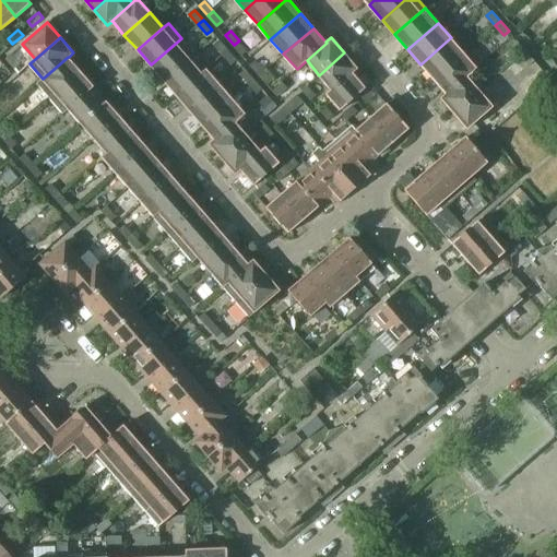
[(451,37),(421,64),(434,79),(464,52),(451,37)]
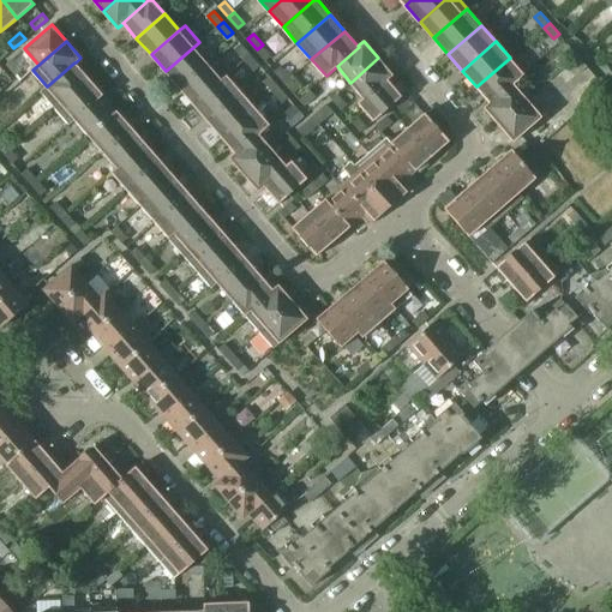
[(199,42),(166,71),(179,88),(214,59),(199,42)]
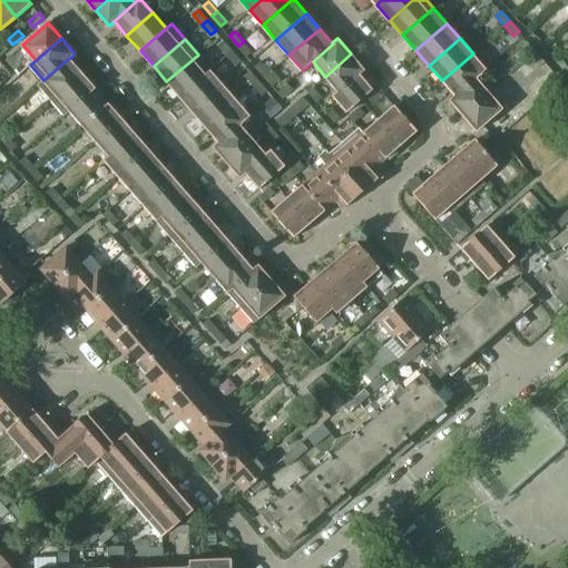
[(219,45),(227,55),(233,50),(225,40),(219,45)]
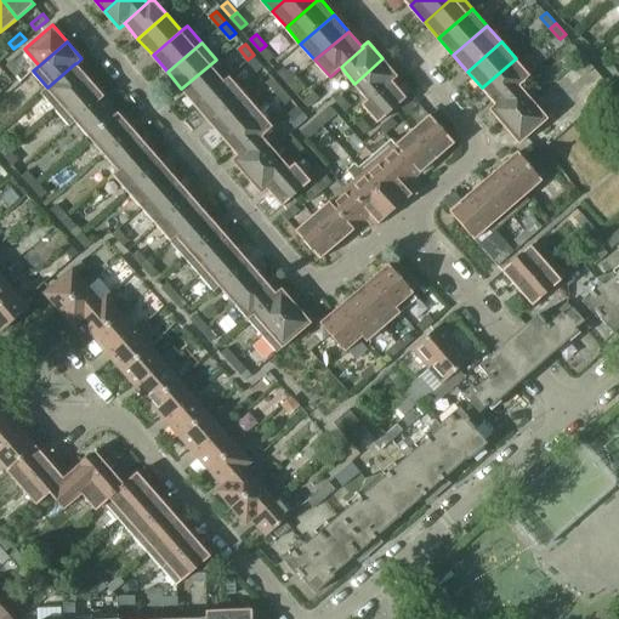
[(276,56),(266,45),(260,50),(270,61),(276,56)]
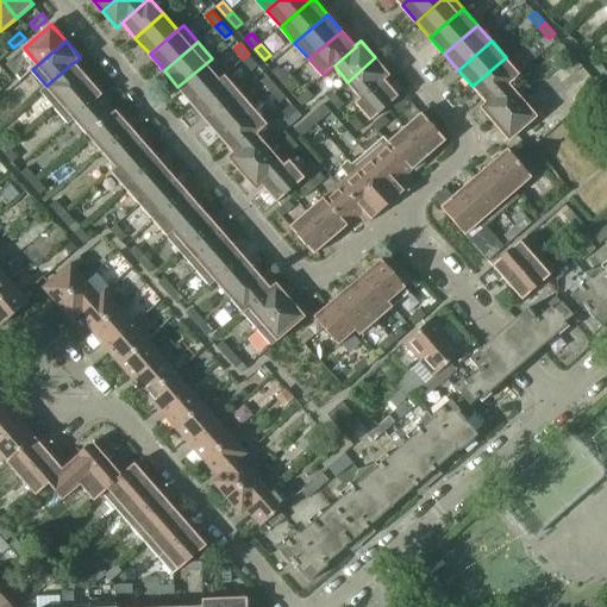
[(558,49),(568,60),(574,55),(564,44),(558,49)]
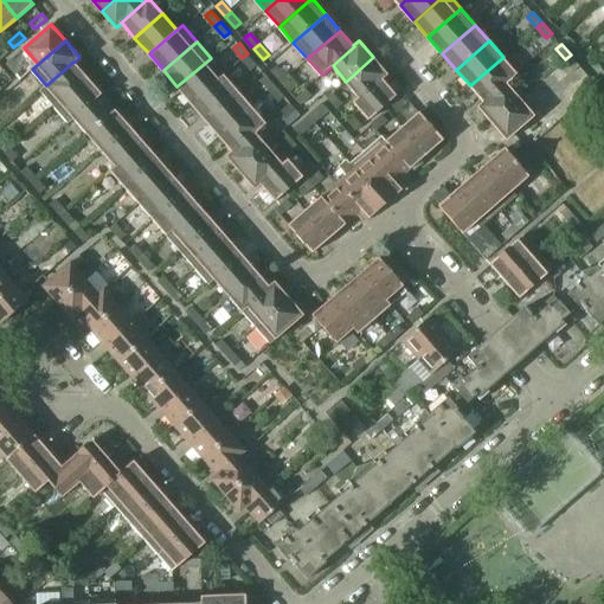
[(248,53),(242,58),(252,70),(258,64),(248,53)]
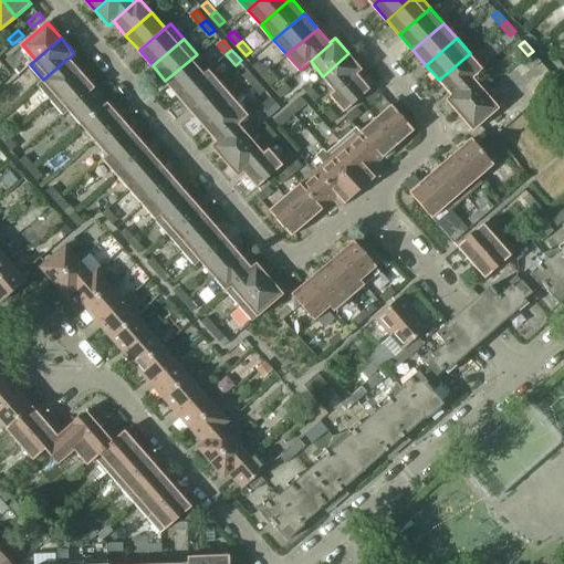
[(542,61),(533,51),(528,55),(536,65),(542,61)]
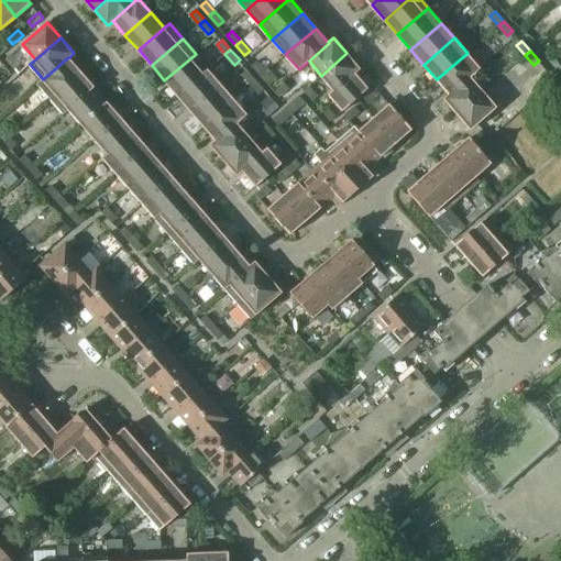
[(321,76),(334,90),(355,73),(360,68),(347,53),(321,76)]
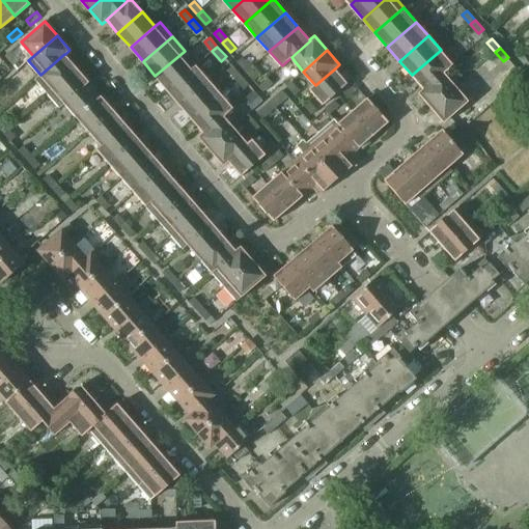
[(441,50),(412,75),(423,88),(448,67),(448,68),(453,64),(441,50)]
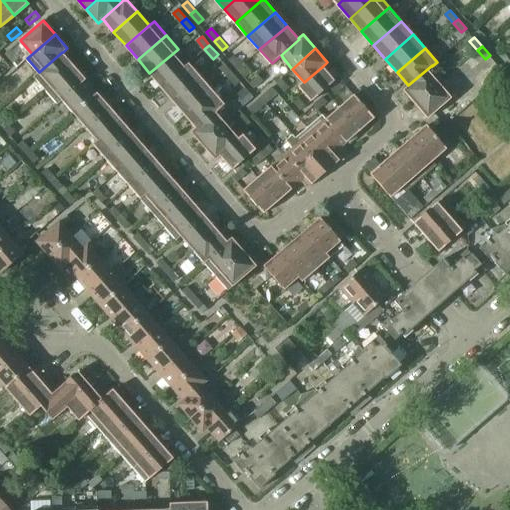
[(10,49),(6,52),(14,62),(18,58),(10,49)]
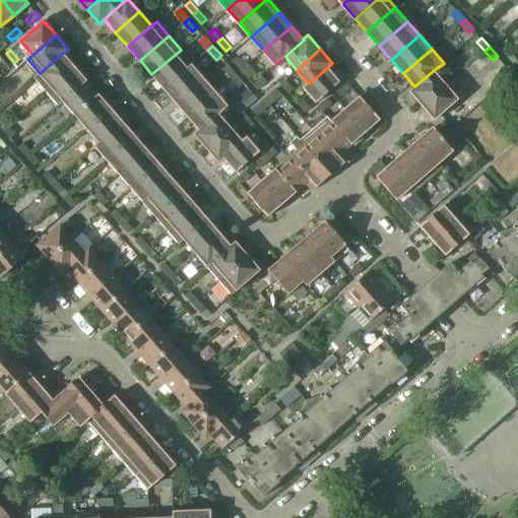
[(181,50),(151,74),(164,88),(192,63),(181,50)]
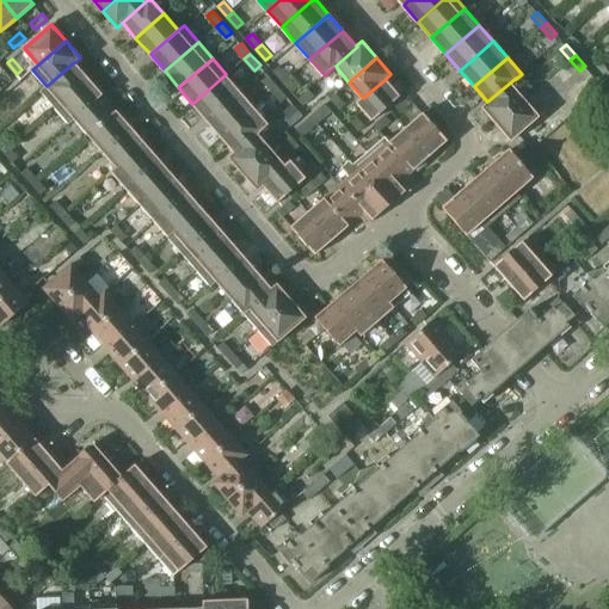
[(74,62),(47,86),(41,91),(55,106),(88,78),(75,62),(74,62)]
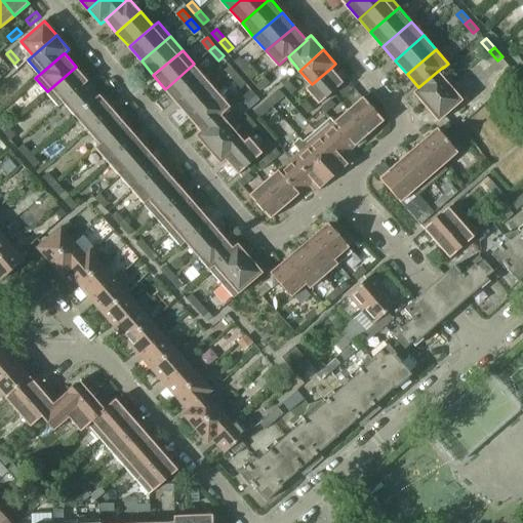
[(240,55),(235,61),(243,70),(248,66),(240,55)]
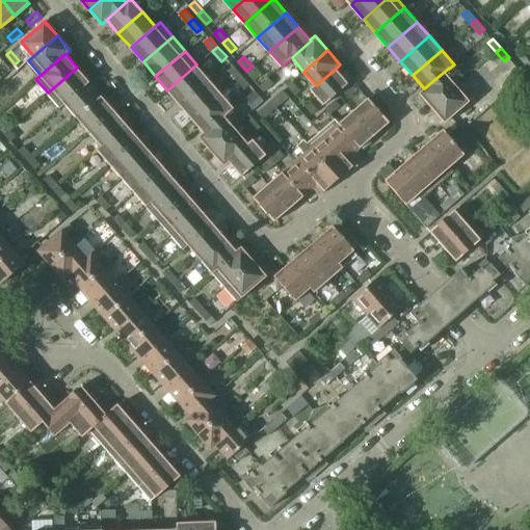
[(196,64),(167,90),(181,105),(209,79),(196,64)]
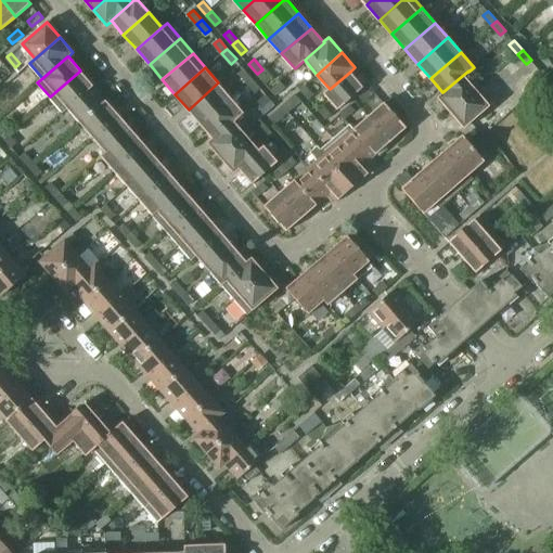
[(239,73),(247,82),(253,78),(244,68),(239,73)]
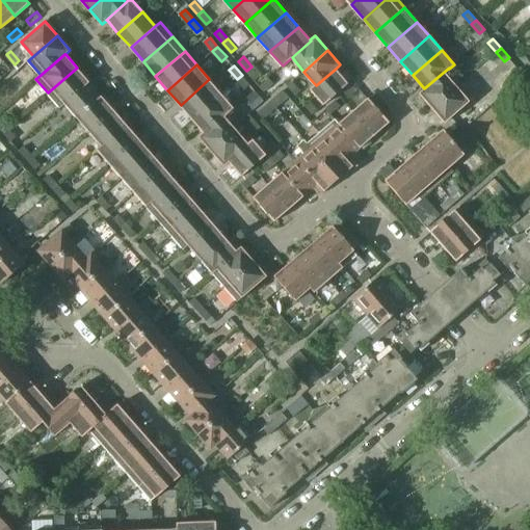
[(260,76),(252,67),(246,71),(255,80),(260,76)]
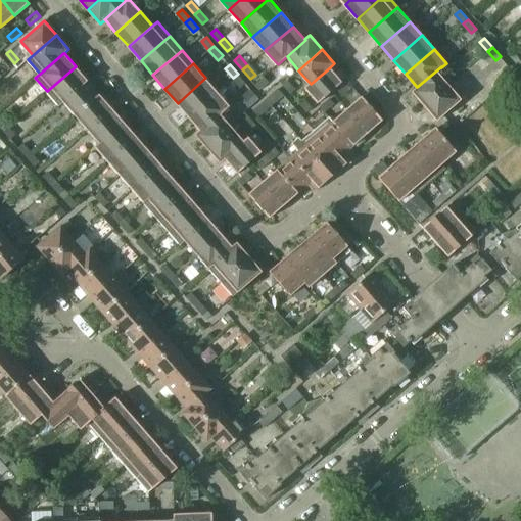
[(87,80),(76,66),(47,91),(59,105),(64,101),(63,100),(87,80)]
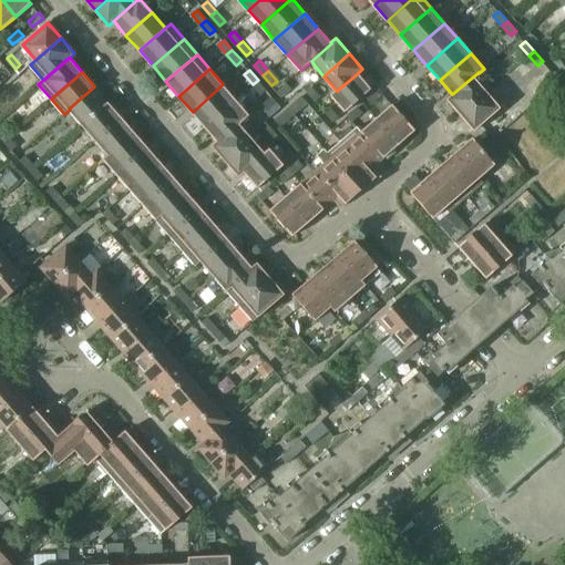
[(479,72),(452,94),(448,99),(461,114),(492,88),(479,73),(479,72)]
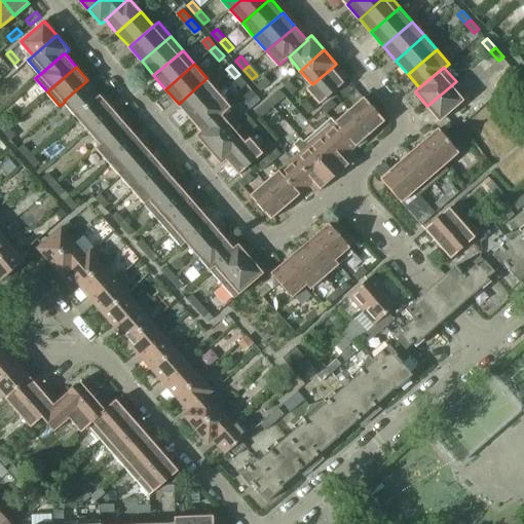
[(332,68),(312,84),(307,88),(321,103),(344,82),(332,68)]
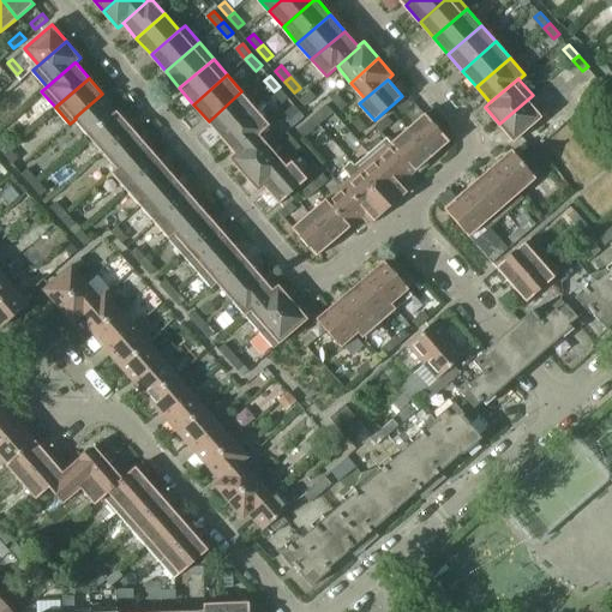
[(289,97),(280,87),(274,91),(283,102),(289,97)]
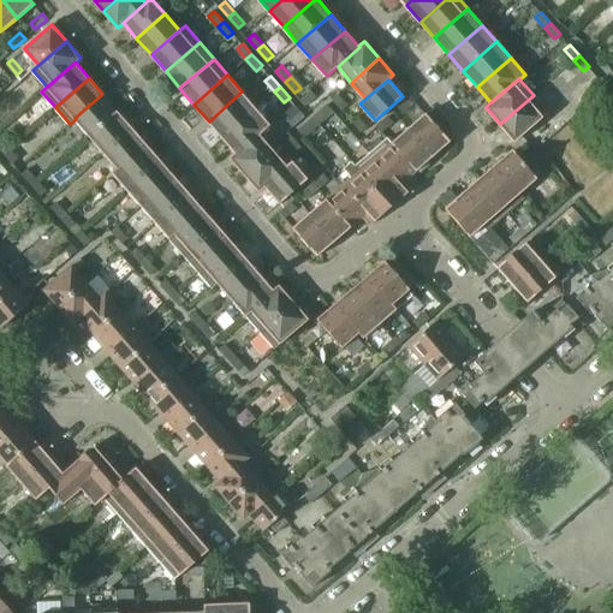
[(311,90),(301,99),(305,105),(316,95),(311,90)]
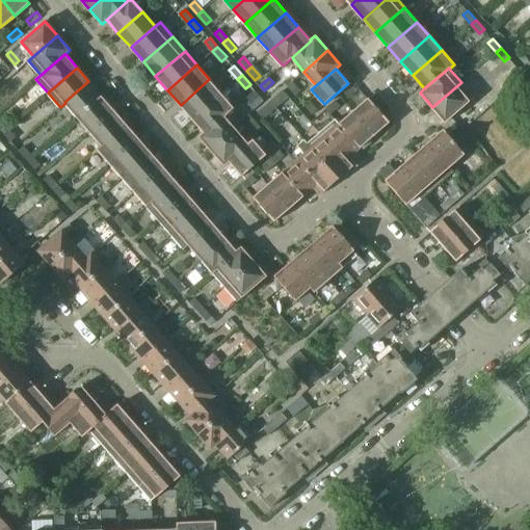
[(209,79),(181,105),(192,118),(221,94),(209,79)]
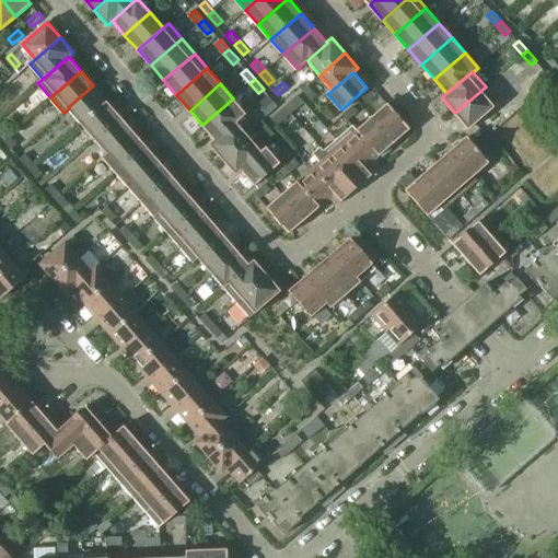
[(309,84),(303,90),(312,100),(317,94),(309,84)]
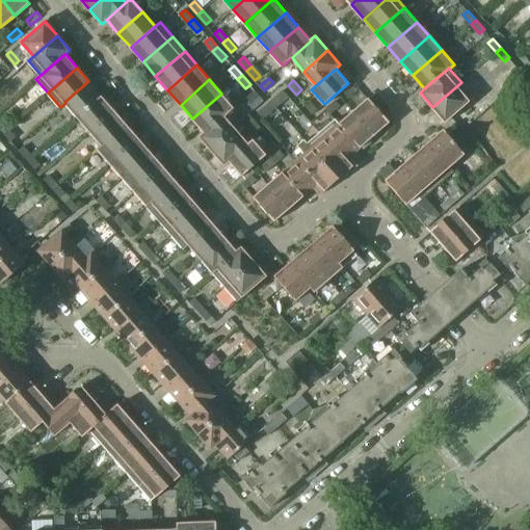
[(88,81),(64,102),(65,103),(77,116),(101,95),(88,81)]
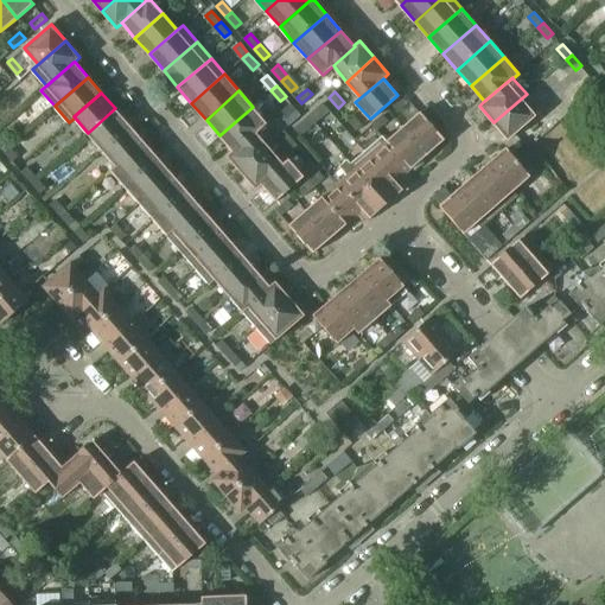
[(527,94),(494,122),(508,139),(541,110),(527,94)]
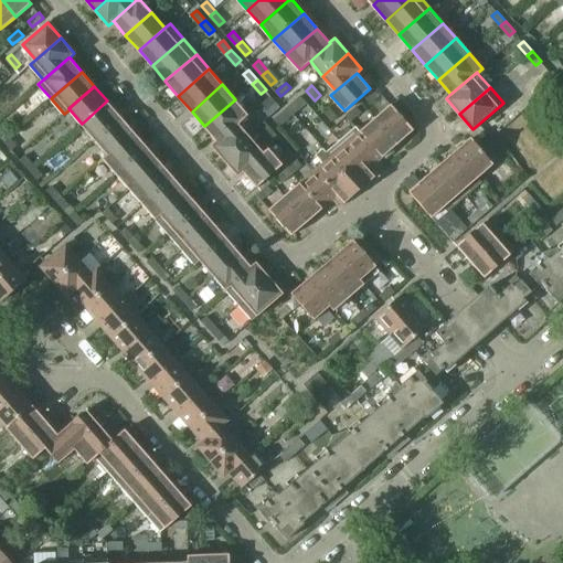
[(382,94),(378,88),(367,98),(371,104),(382,94)]
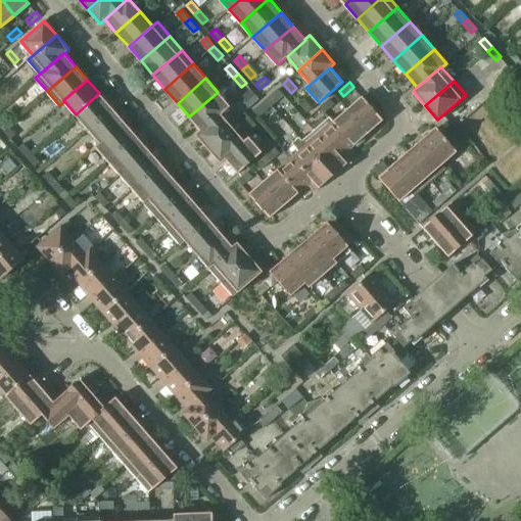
[(255,93),(251,88),(242,96),(246,101),(255,93)]
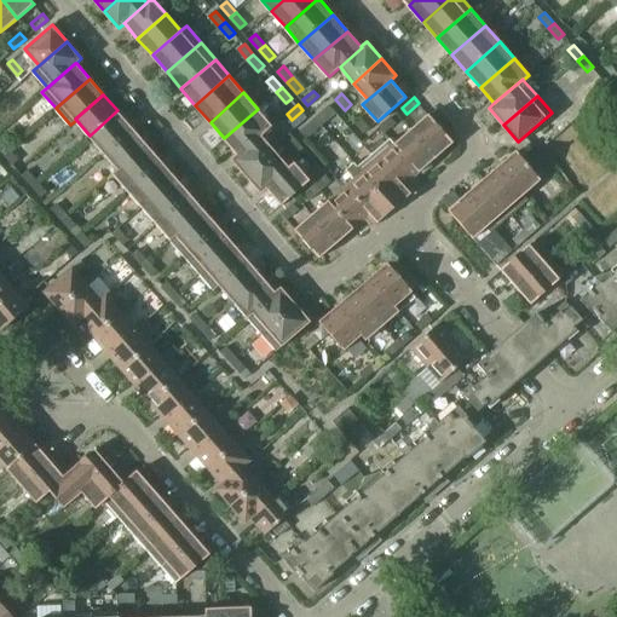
[(329,104),(315,117),(322,125),(336,111),(329,104)]
